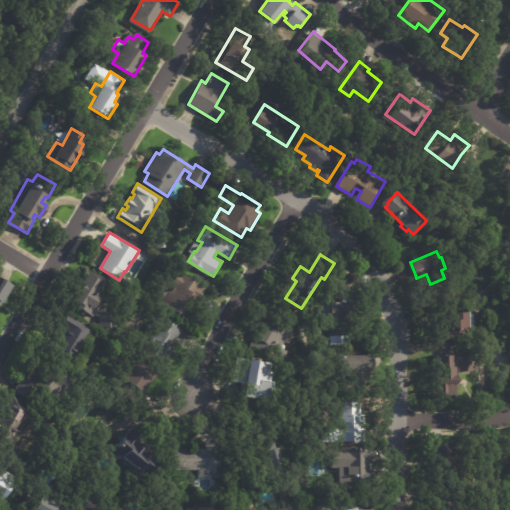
[(97,310),(104,312),(113,311),(115,327),(101,328),(100,316),(94,314),(93,316),(87,312),(86,313),(76,307),(78,303),(71,299),(90,270),(113,285),(97,310)]
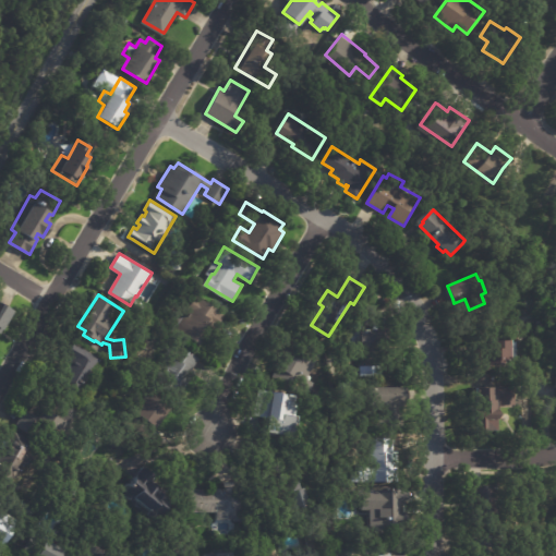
[(225,314),(215,327),(214,327),(201,346),(200,343),(198,346),(171,327),(181,313),(184,316),(189,310),(188,309),(197,295),(225,314)]
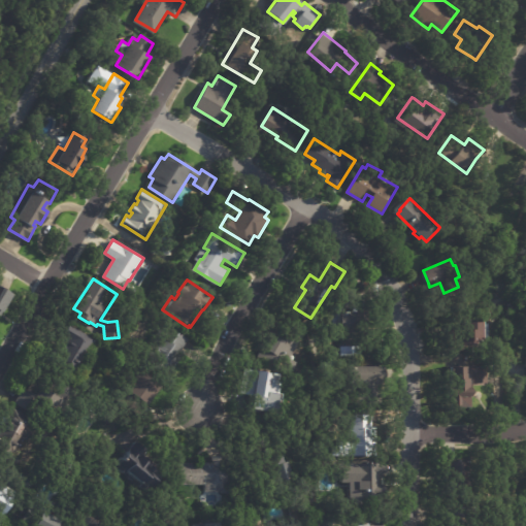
[(0,287),(10,294),(8,297),(10,297),(4,308),(2,307),(0,311),(0,287)]
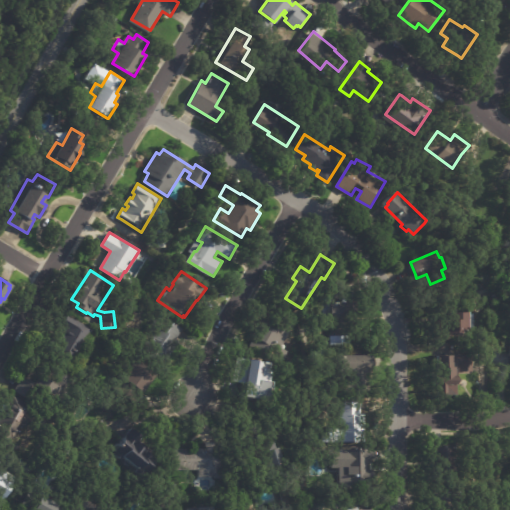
[(354,317),(354,319),(349,319),(349,336),(337,336),(336,320),(333,320),(333,304),(353,303),(354,317)]
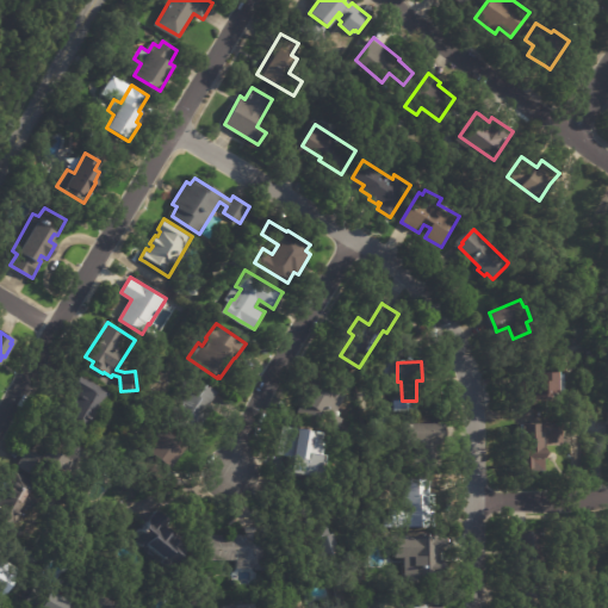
[(565,372),(565,391),(558,391),(558,398),(532,398),(532,396),(520,397),(520,380),(534,380),(534,372),(558,372),(565,372)]
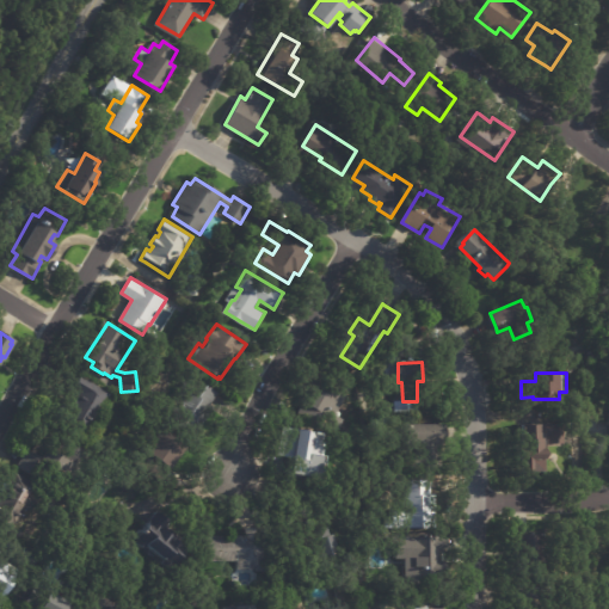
[(106,389),(111,393),(85,432),(63,418),(73,404),(69,401),(74,395),(77,398),(80,392),(74,388),(82,375),(106,389)]
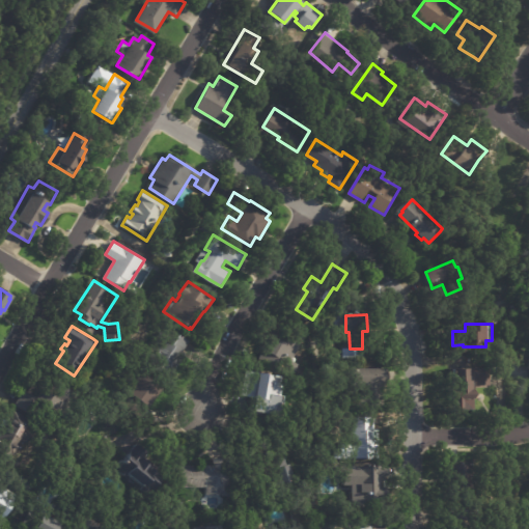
[(297,328),(309,334),(295,360),(301,364),(295,377),(259,357),(275,329),(288,336),(294,326),(297,328)]
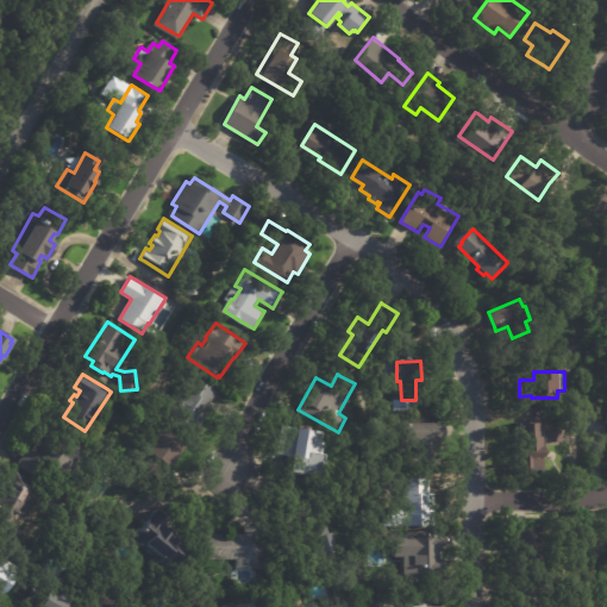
[(218,390),(211,404),(214,405),(198,432),(173,417),(182,401),(176,396),(186,380),(193,385),(196,379),(218,390)]
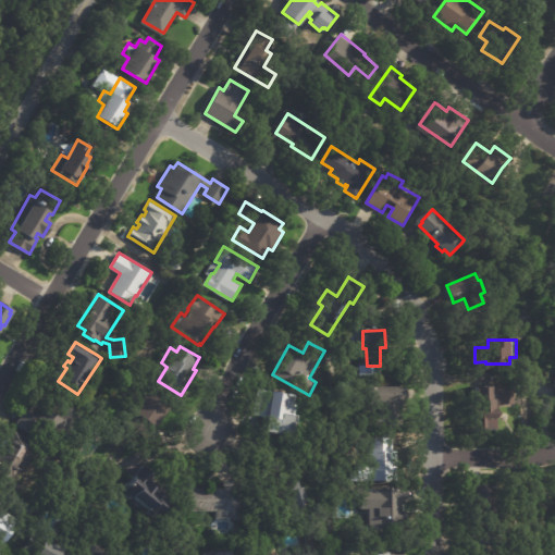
[(515,394),(515,402),(498,401),(498,393),(497,392),(497,391),(491,391),(491,398),(493,398),(493,412),(497,412),(497,427),(475,427),(475,416),(472,416),(472,397),(475,397),(475,385),(490,385),(490,384),(501,384),(501,383),(515,383),(515,394)]
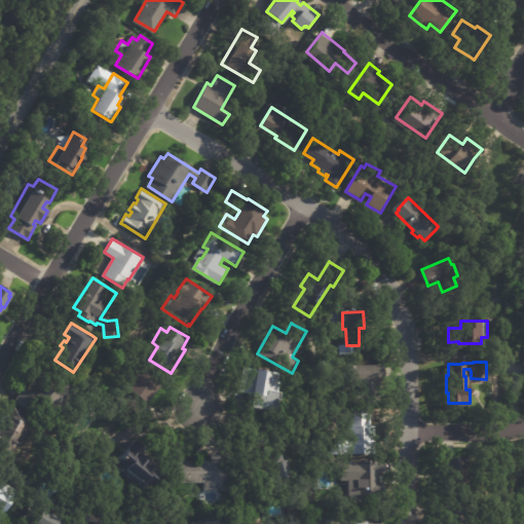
[(383,366),(382,382),(380,382),(380,402),(360,402),(360,381),(351,381),(351,366),(362,366),(362,365),(383,366)]
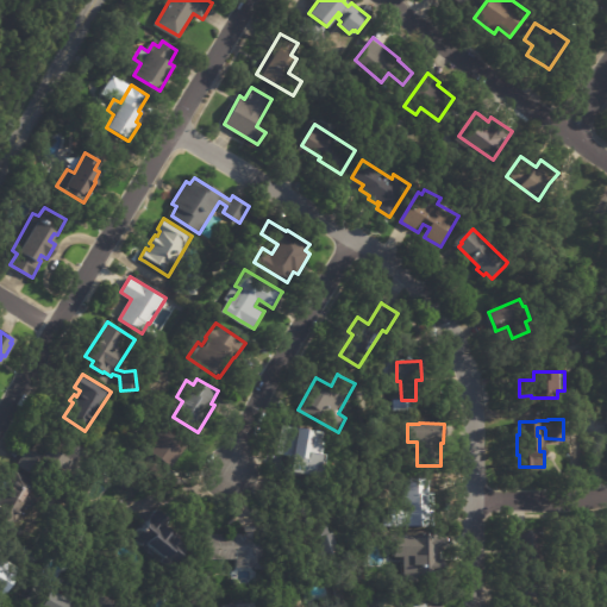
[(289,469),(292,455),(277,452),(283,424),(329,432),(318,479),(288,471),(289,469)]
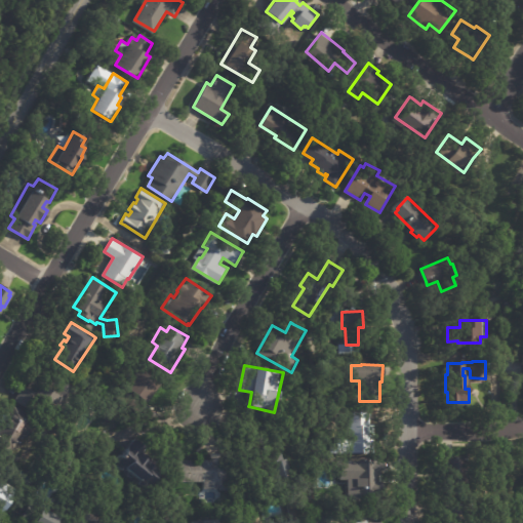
[(158,386),(137,411),(118,395),(138,369),(158,386)]
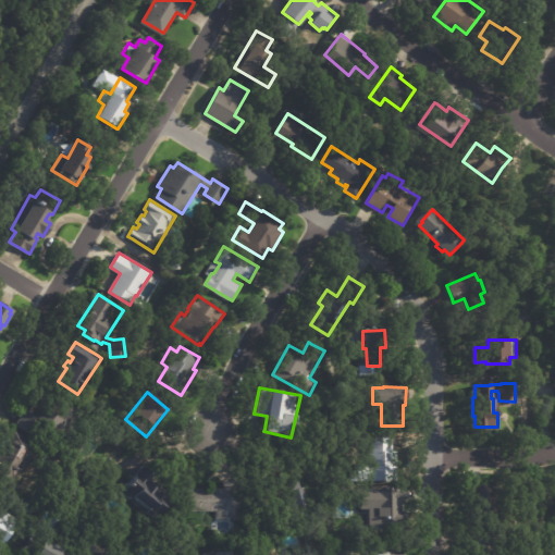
[(19,419),(25,409),(39,418),(44,410),(54,417),(62,405),(81,416),(64,443),(44,430),(38,439),(15,426),(19,419)]
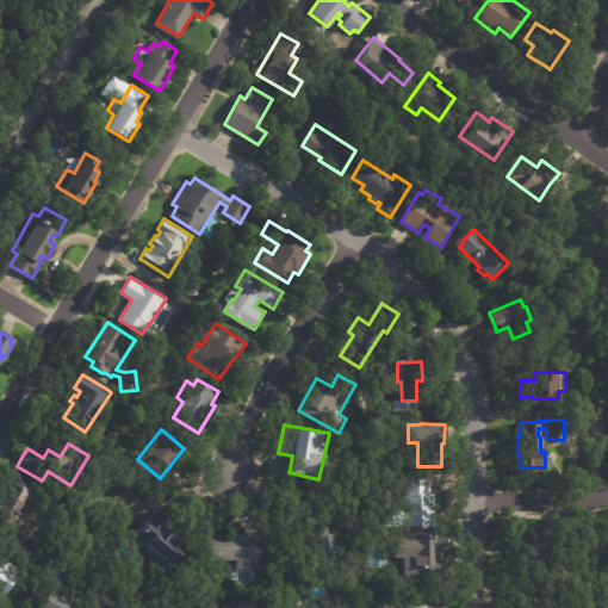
[(0,495),(13,472),(33,484),(7,528),(0,523),(0,495)]
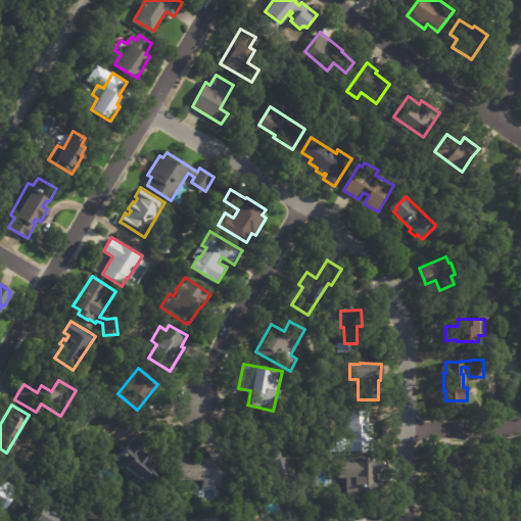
[(370,411),(370,423),(374,423),(374,452),(347,452),(346,440),(348,440),(347,409),(370,409),(370,411)]
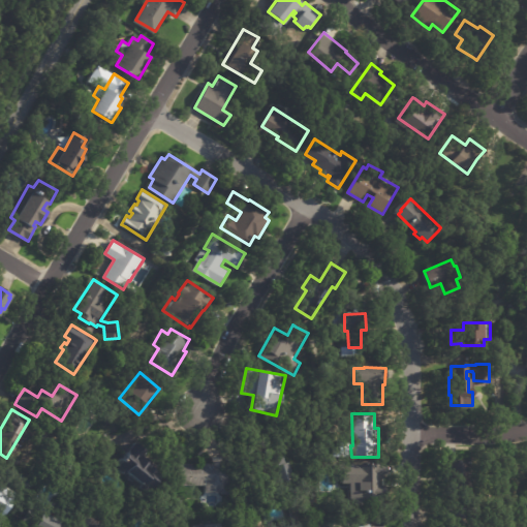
[(128,452),(136,442),(144,448),(136,458),(148,466),(145,470),(146,471),(148,468),(153,472),(150,475),(158,483),(149,494),(126,474),(124,476),(118,470),(121,467),(118,465),(128,452)]
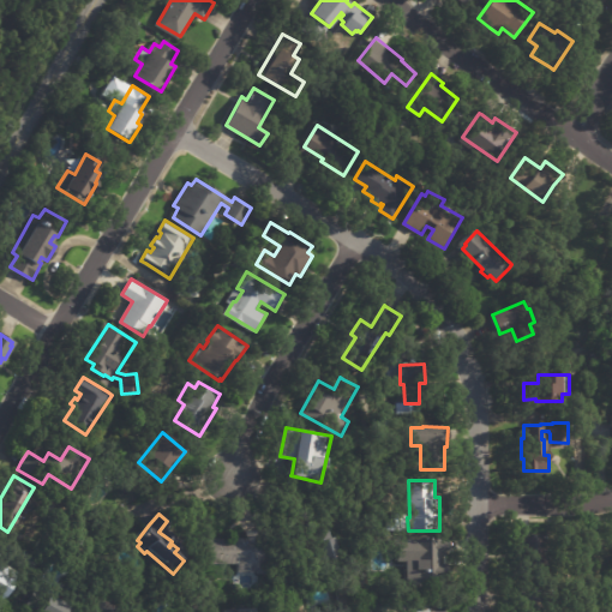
[(333,537),(336,549),(331,550),(336,568),(321,571),(315,551),(310,552),(305,534),(327,528),(329,538),(333,537)]
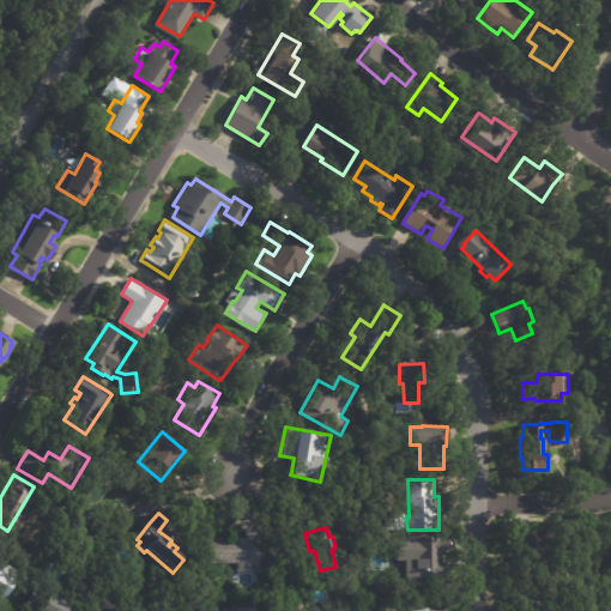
[(259,573),(239,573),(239,562),(209,562),(210,537),(247,538),(247,530),(267,530),(267,573),(259,573)]
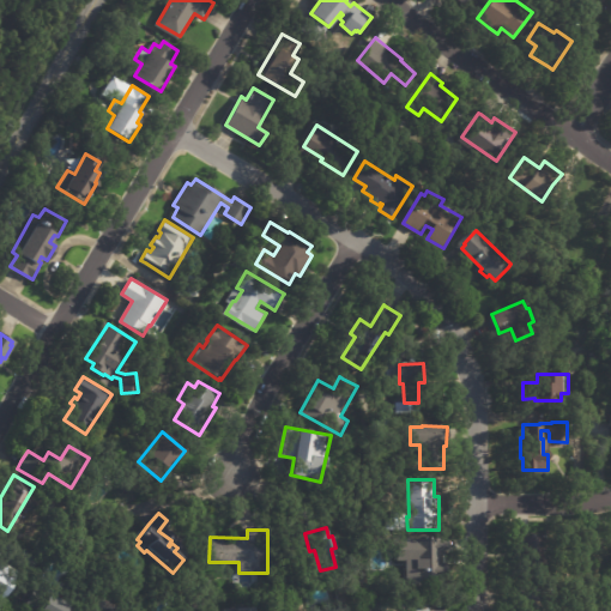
[(519,536),(554,536),(552,558),(556,558),(556,574),(518,573),(519,536)]
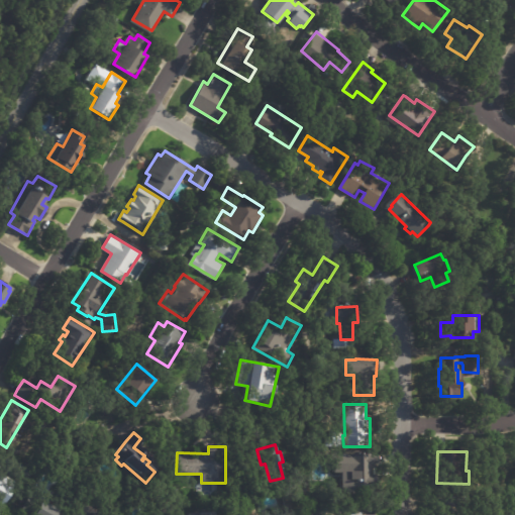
[(371,455),(371,495),(342,494),(342,480),(348,480),(349,452),(371,453),(371,455)]
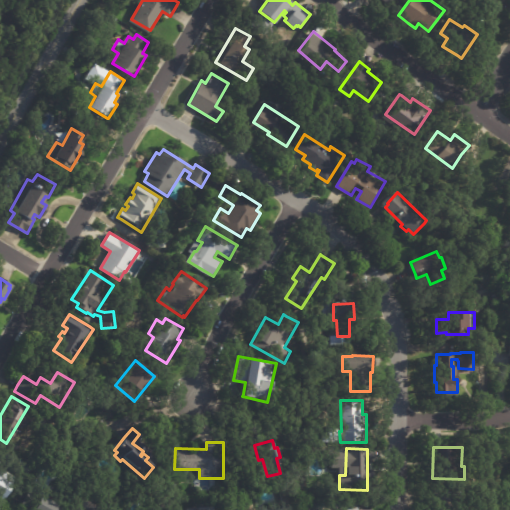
[(1,500),(0,499),(0,467),(16,477),(1,500)]
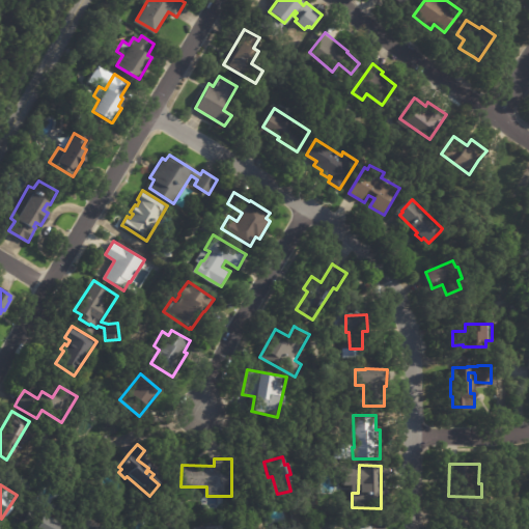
[(275,528),(296,526),(291,503),(316,499),(318,513),(314,514),(315,521),(309,522),(309,528),(275,528)]
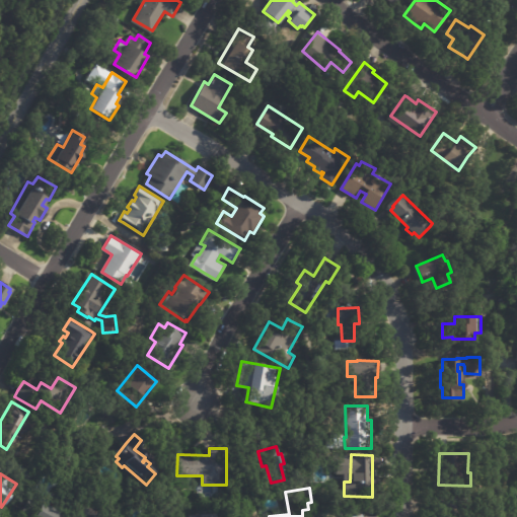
[(58,516),(32,516),(44,502),(61,513),(58,516)]
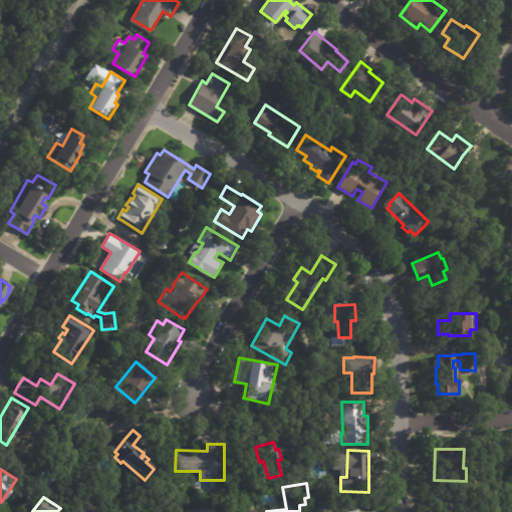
[(76,511),(83,498),(94,504),(96,499),(107,504),(104,511),(106,511),(76,511)]
